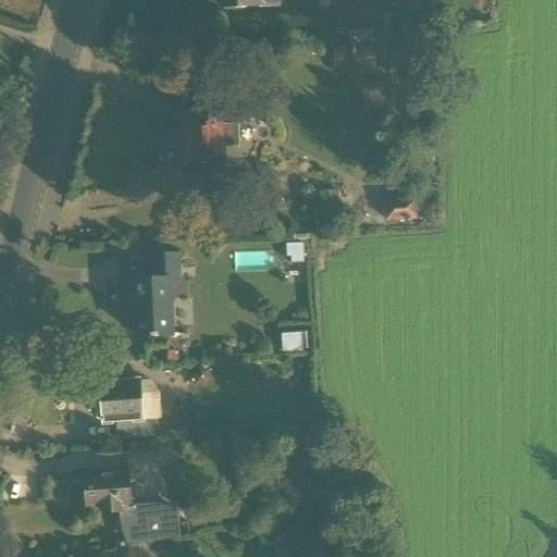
[(392,14),(376,15),(376,29),(392,28),(392,14)]
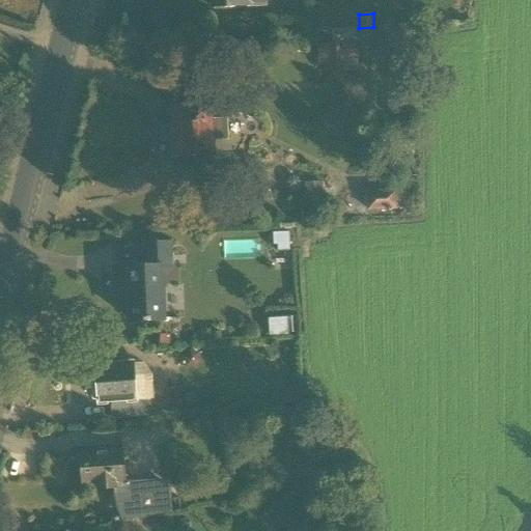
[(318,73),(359,71),(356,27),(330,29),(331,43),(316,44),(318,73)]
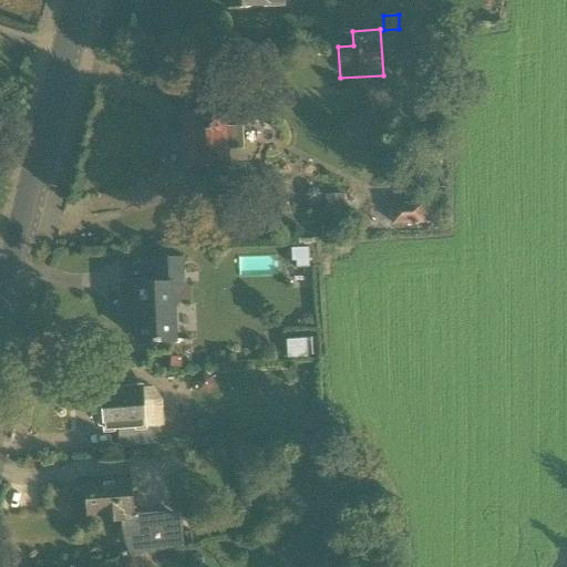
[(184,146),(186,150),(187,167),(227,165),(227,151),(244,150),(243,127),(226,129),(225,113),(185,115),(186,134),(184,137),(184,142),(184,146)]
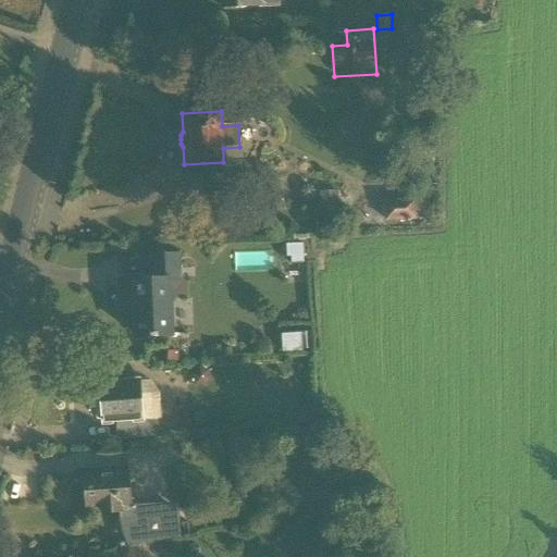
[(412,197),(413,214),(426,213),(425,196),(412,197)]
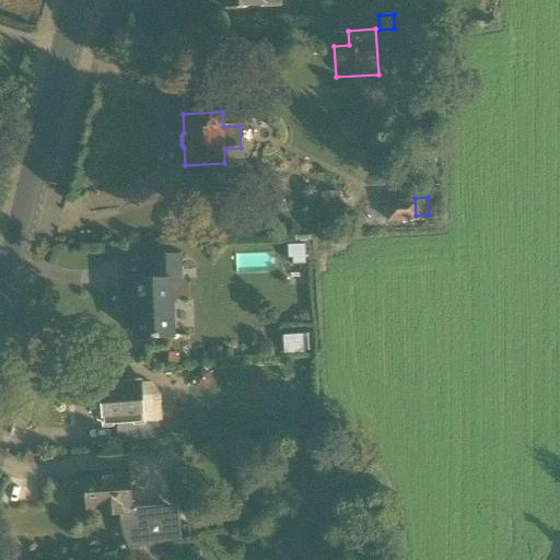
[(386,200),(387,218),(416,216),(415,198),(386,200)]
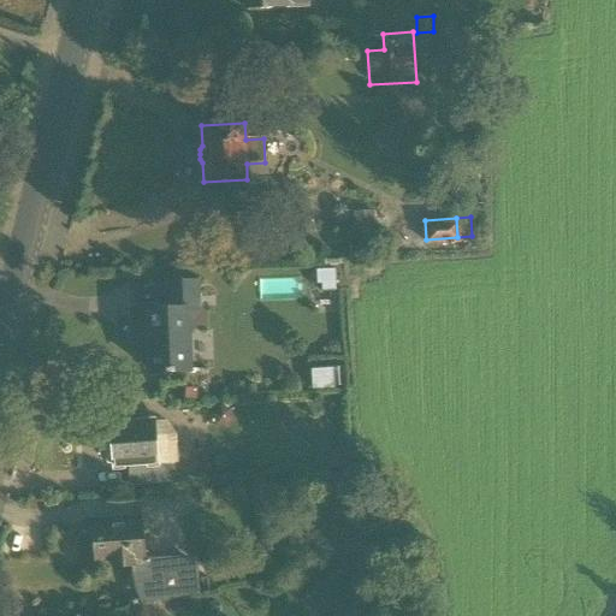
[(335,270),(317,271),(317,284),(323,284),(323,291),(336,291),(335,270)]
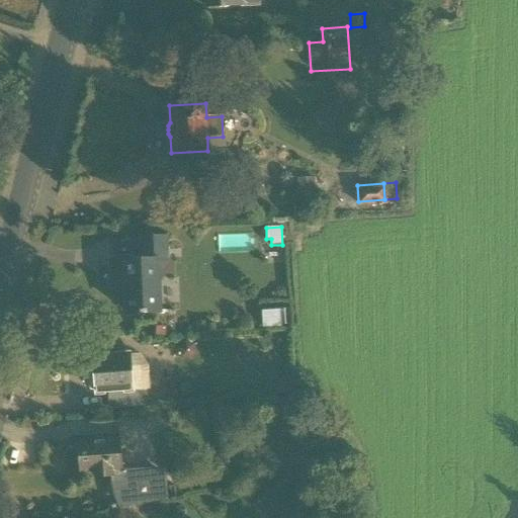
[(141,237),(142,261),(157,260),(166,260),(165,236),(141,237)]
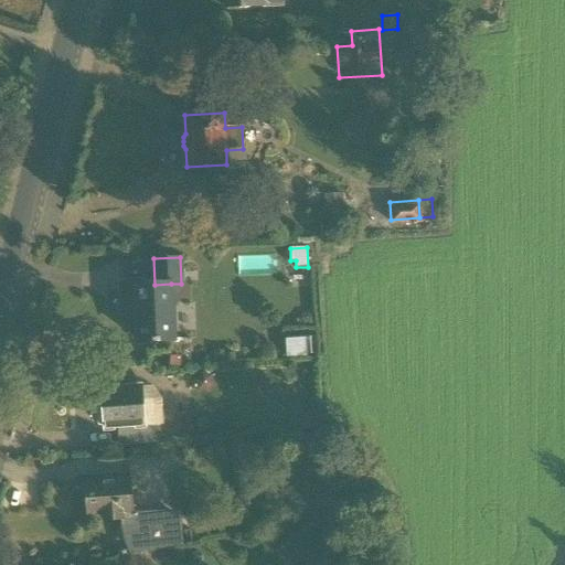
[(172,322),(171,284),(155,285),(136,285),(138,341),(168,340),(168,322),(172,322)]
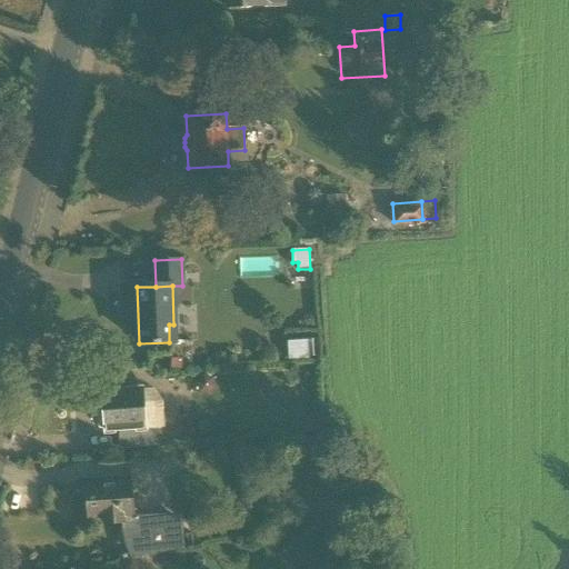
[(287,341),(288,361),(309,360),(308,340),(287,341)]
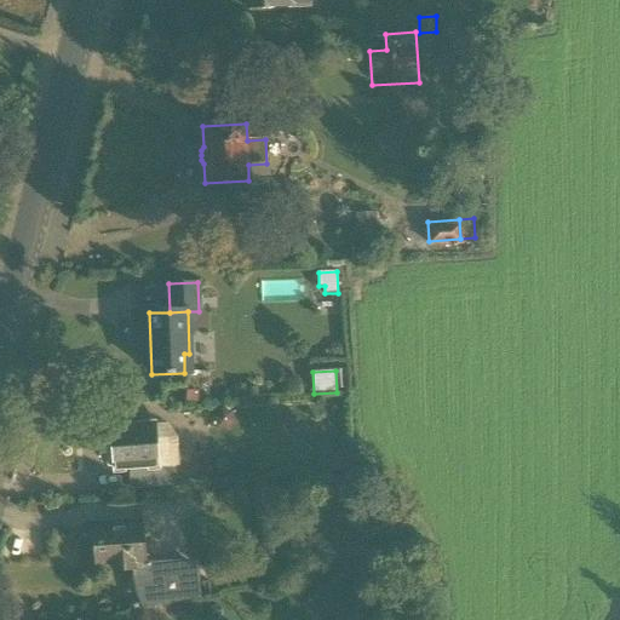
[(222,411),(214,418),(217,429),(228,431),(235,423),(231,413),(222,411)]
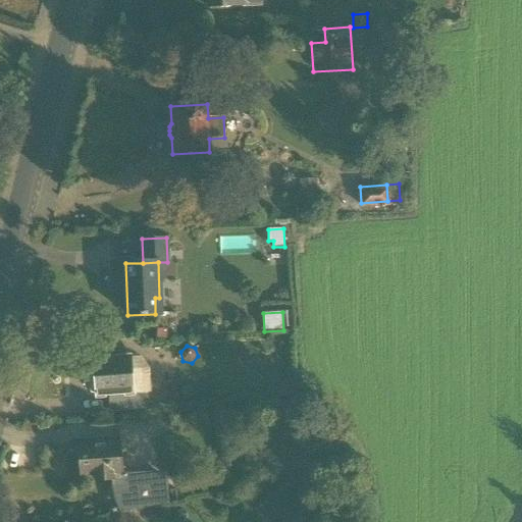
[(109,396),(133,395),(131,370),(129,358),(122,359),(122,357),(112,358),(112,359),(95,360),(96,374),(95,374),(96,383),(97,383),(98,397),(109,396)]
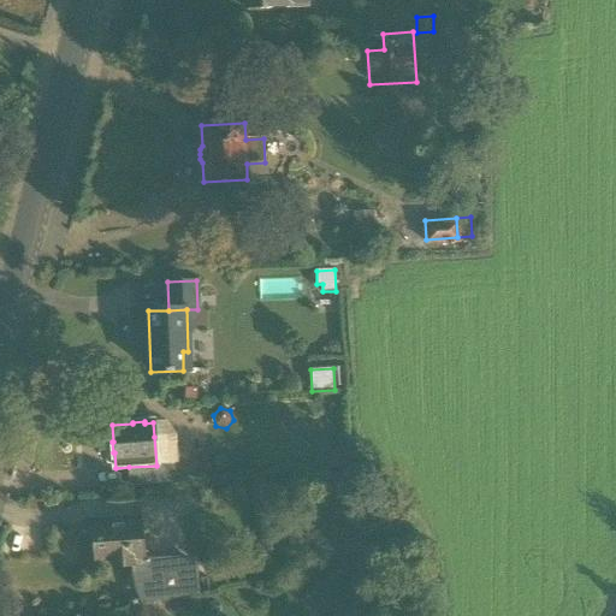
[(167,422),(153,422),(154,437),(166,436),(169,465),(173,465),(177,463),(176,436),(167,422)]
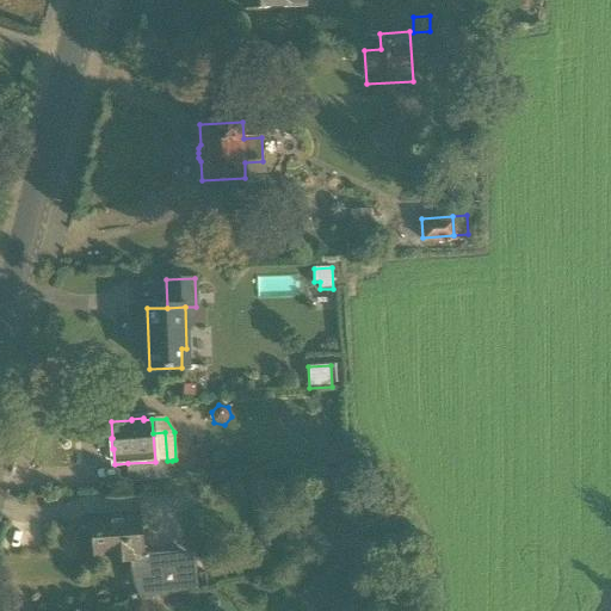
[(165,432),(153,433),(155,462),(167,461),(165,432)]
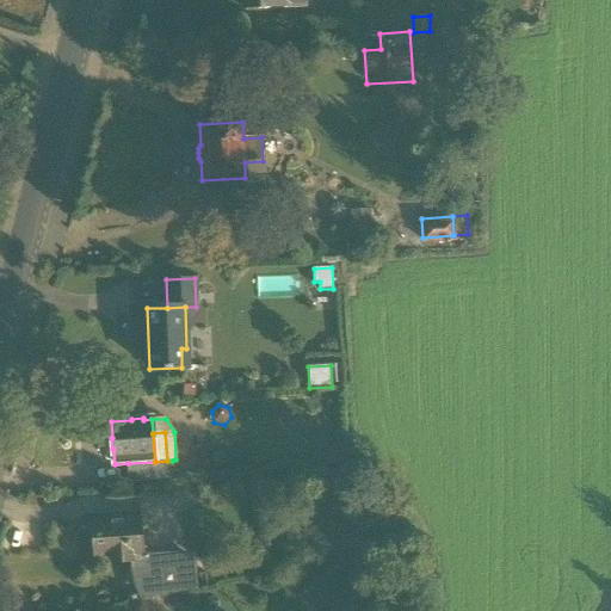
[(128,463),(129,483),(174,479),(172,461),(167,461),(155,462),(128,463)]
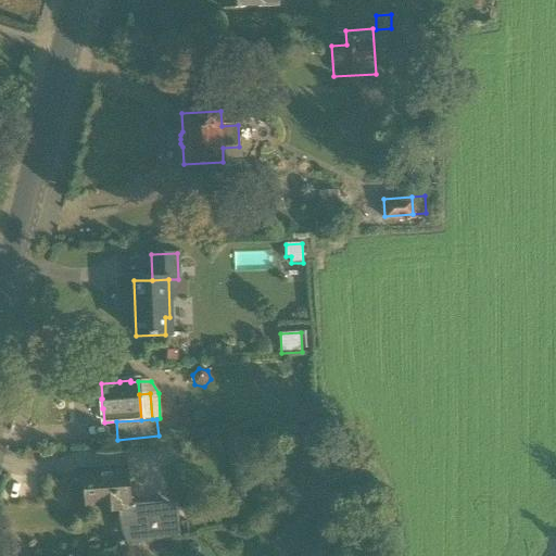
[(103,507),(103,512),(118,510),(117,497),(130,496),(129,471),(83,475),(84,485),(80,485),(81,496),(85,496),(86,508),(103,507)]
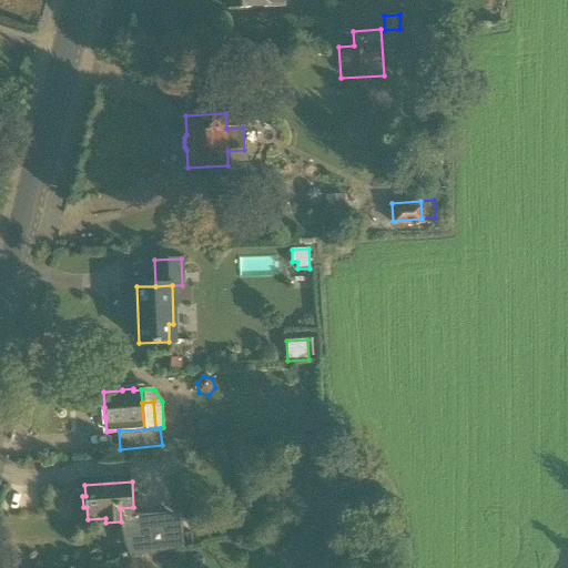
[(120,508),(121,521),(134,520),(133,507),(120,508)]
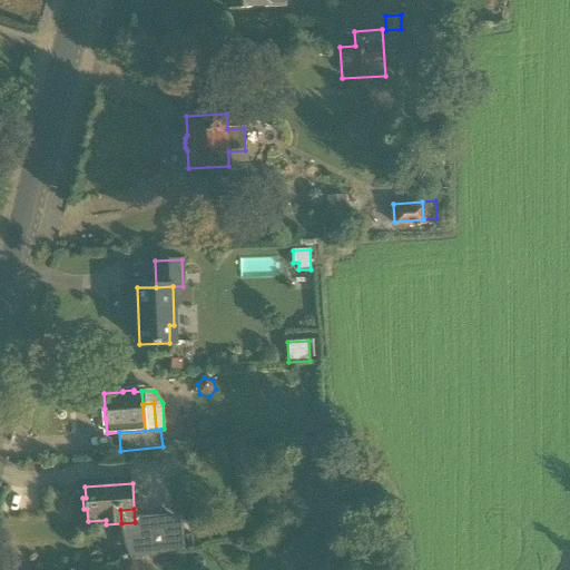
[(135,524),(138,559),(183,550),(179,521),(135,524)]
